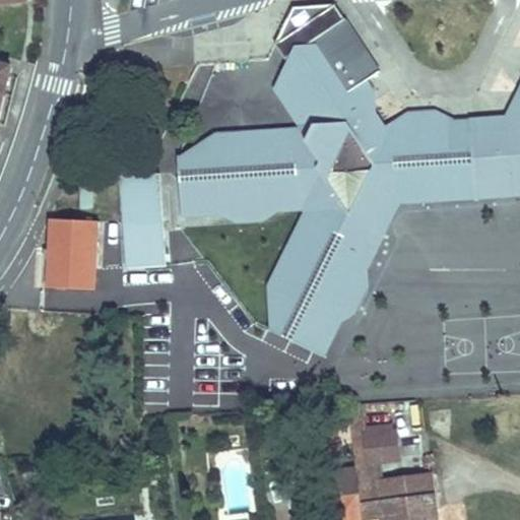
[(519,133),(476,138),(476,142),(479,164),(457,154),(454,132),(434,122),(435,109),(423,109),(414,110),(389,124),(368,100),(379,91),(366,75),(378,67),(335,3),(295,6),(275,43),(291,67),(290,83),(293,83),(322,123),(311,140),(274,142),(253,130),(235,146),(214,133),(196,145),(198,169),(182,179),(184,215),(208,215),(222,203),(237,207),(237,211),(241,211),(242,218),(262,220),(282,208),(308,208),(312,214),(313,237),(291,254),(295,275),(271,286),(273,311),(293,318),(293,338),(329,355),(333,346),(338,340),(335,318),(350,305),(363,310),(372,293),(370,272),(404,203),(417,206),(440,194),(457,205),(481,205),(481,208),(519,203),(519,133)]
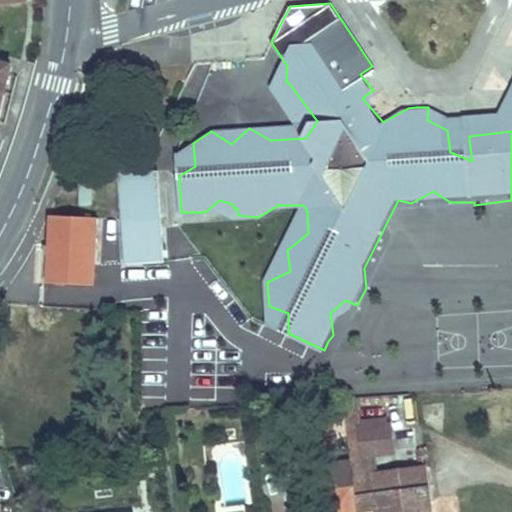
[(448,116),(428,107),(427,120),(447,130),(448,116)]
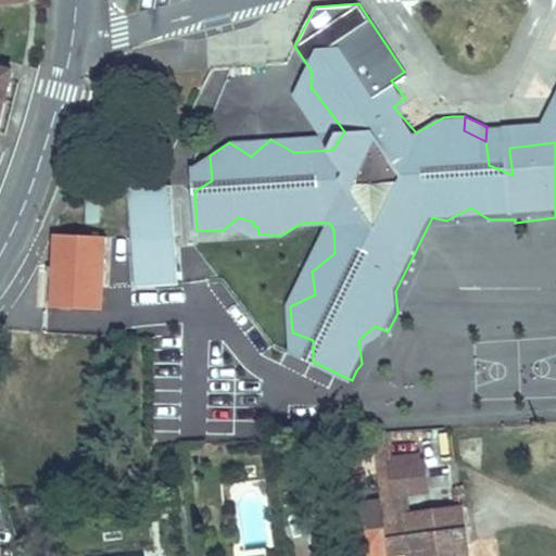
[(509,152),(485,141),(489,165),(513,175),(509,152)]
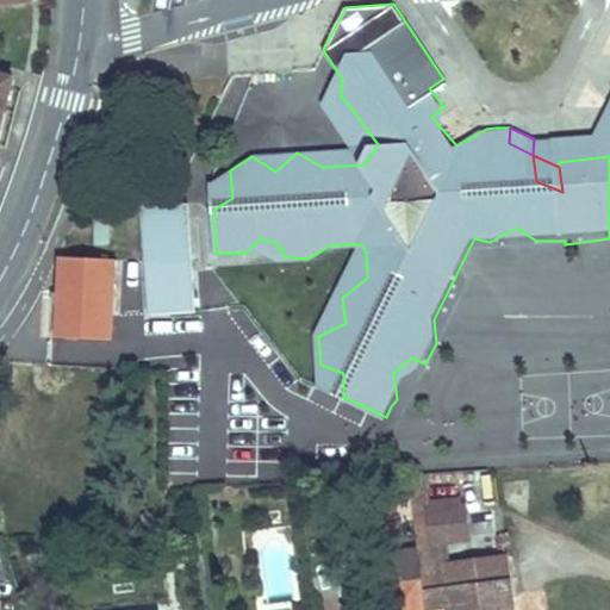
[(211,182),(213,210),(232,198),(230,170),(211,182)]
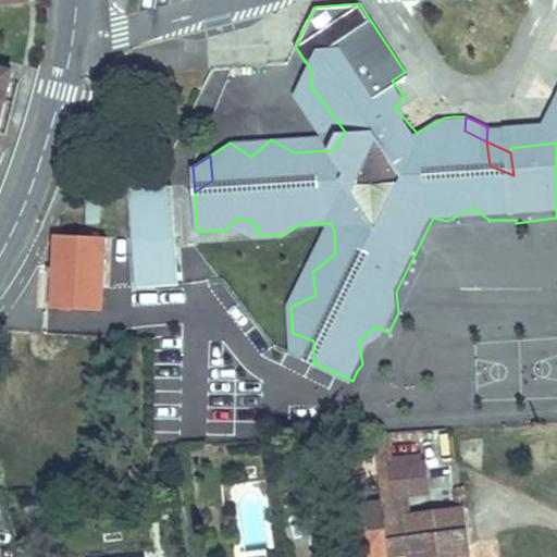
[(176,283),(173,185),(132,186),(134,284),(176,283)]
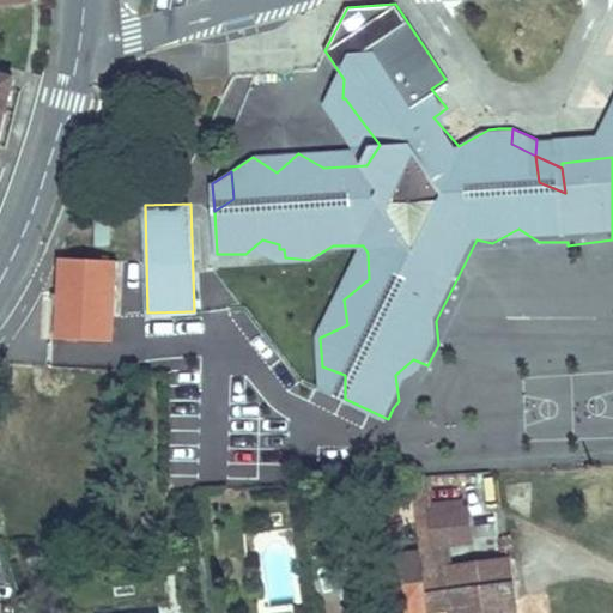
[(115,260),(62,258),(59,339),(114,340),(115,260)]
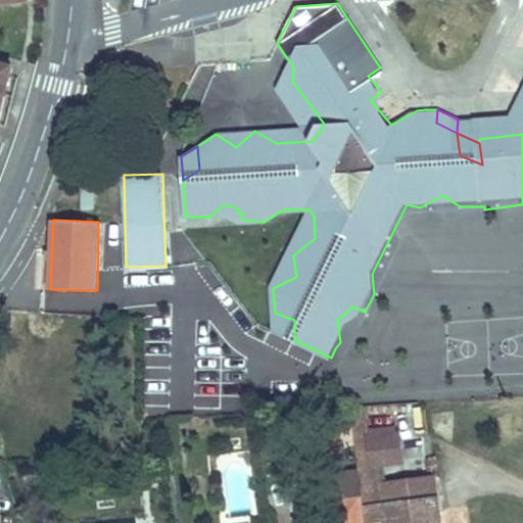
[(294,320),(275,313),(276,333),(294,340),(294,320)]
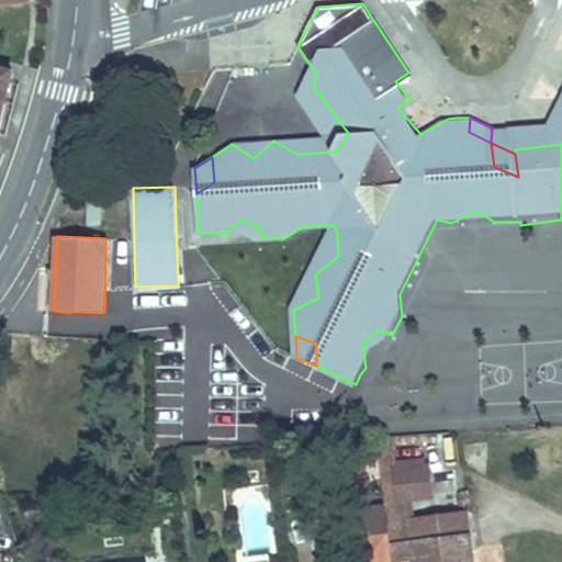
[(384,502),(430,501),(429,462),(383,462),(384,502)]
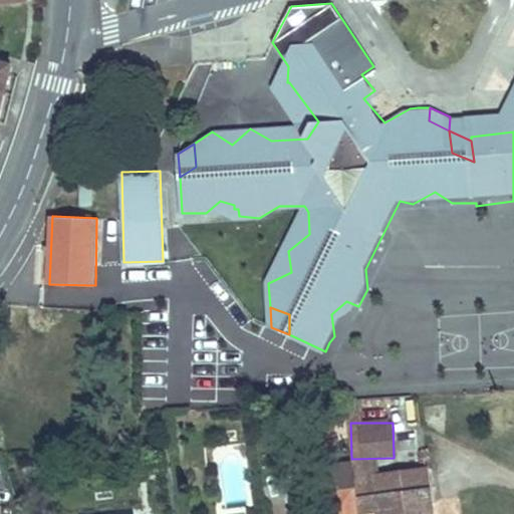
[(358,513),(357,499),(354,486),(326,490),(328,513),(358,513)]
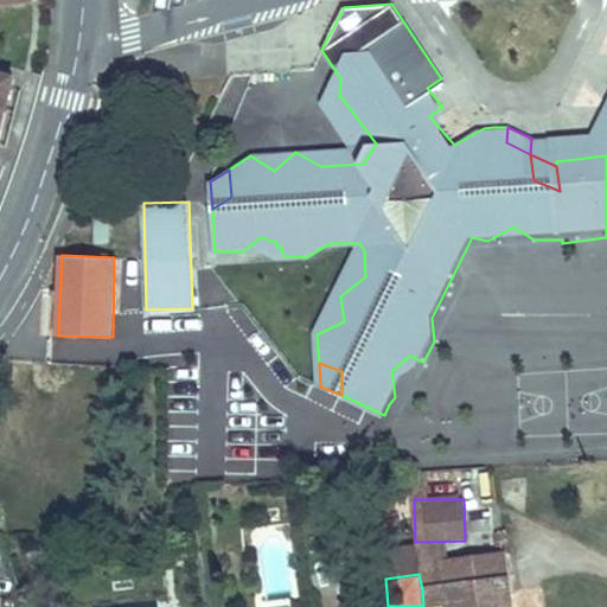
[(422,589),(423,606),(509,606),(506,580),(422,589)]
